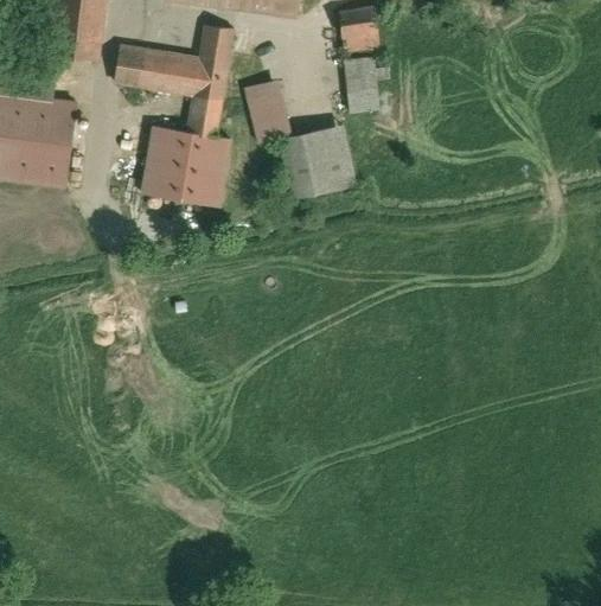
[(98,62),(104,0),(51,0),(46,56),(98,62)]
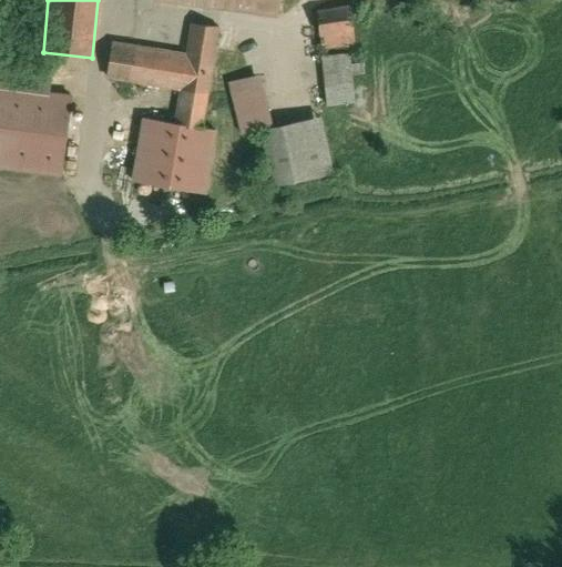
[(154,0),(155,1),(276,19),(278,0),(154,0)]
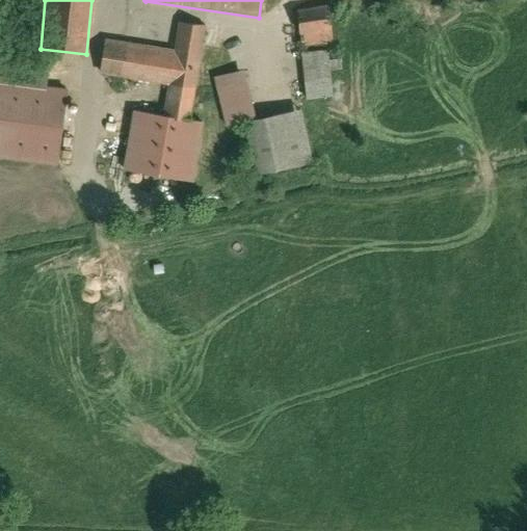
[(328,6),(296,10),(301,51),(334,47),(334,45),(328,6)]
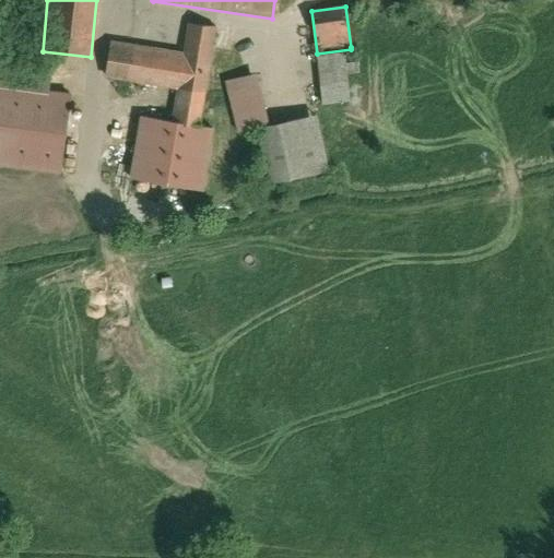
[(173,120),(201,125),(216,25),(187,21),(183,52),(112,42),(106,80),(177,91),(173,120)]
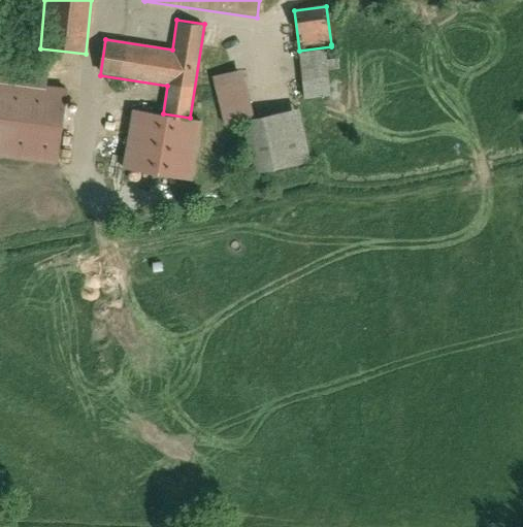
[(326,53),(299,56),(304,102),(331,99),(328,72),(340,70),(338,60),(327,61),(326,53)]
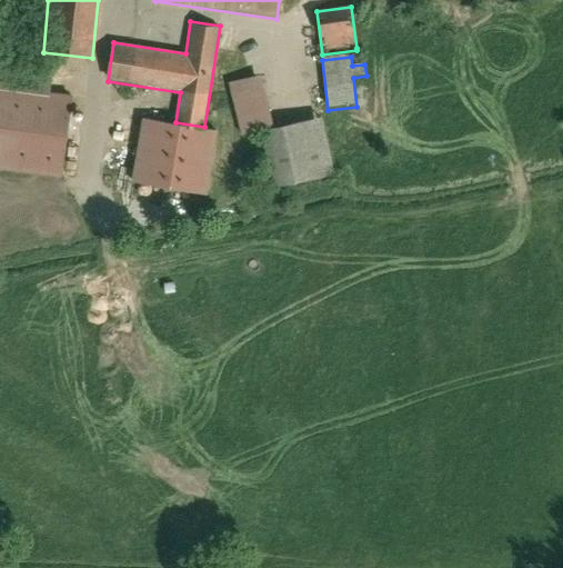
[(0,170),(58,179),(71,96),(0,85),(0,170)]
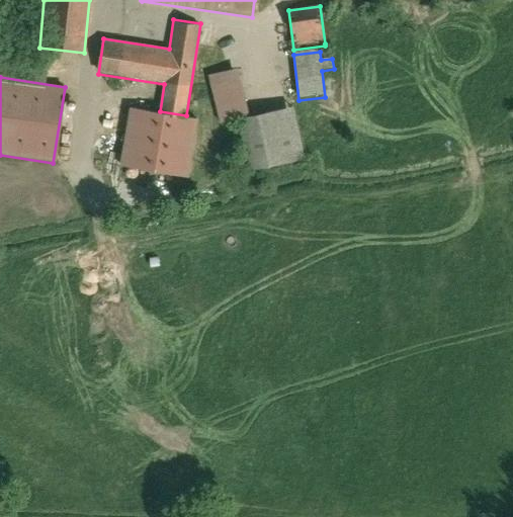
[(238,118),(250,116),(241,80),(210,87),(220,123),(238,118)]
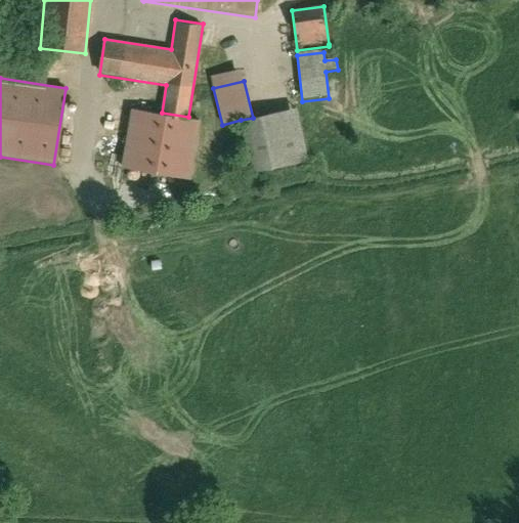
[(289,165),(308,160),(295,106),(253,118),(241,120),(254,173),(289,165)]
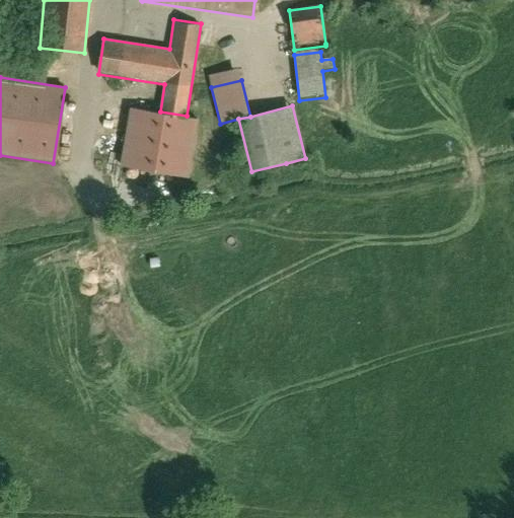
[(160,112),(130,107),(121,167),(191,177),(200,118),(187,116),(160,112)]
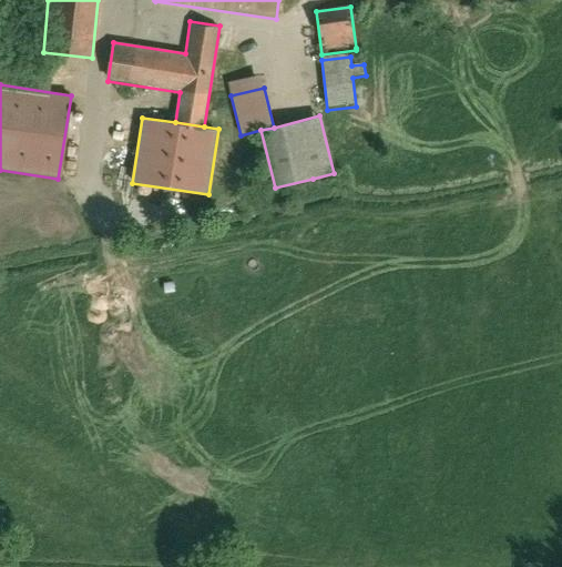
All buildings are outlined.
